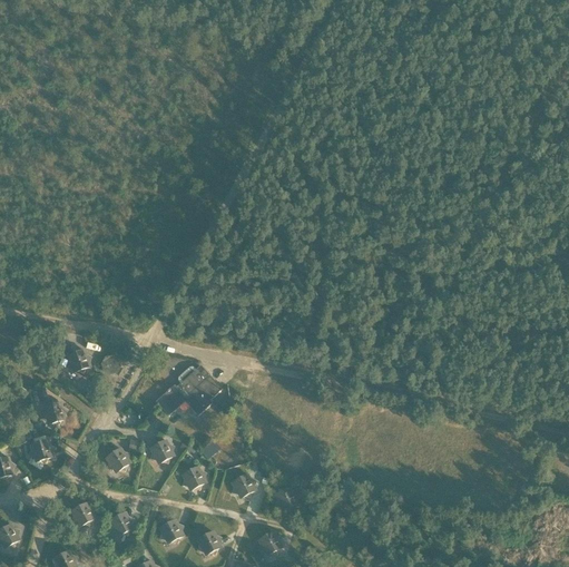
[(66,364),(70,367),(72,372),(78,370),(82,372),(86,365),(88,364),(87,362),(90,355),(86,353),(84,349),(66,355),(68,360),(66,364)]
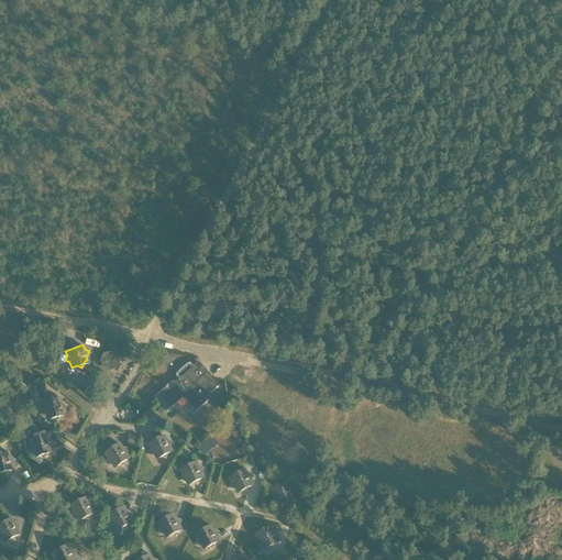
[(101,365),(108,369),(114,366),(118,361),(116,354),(110,350),(103,352),(100,358),(101,365)]
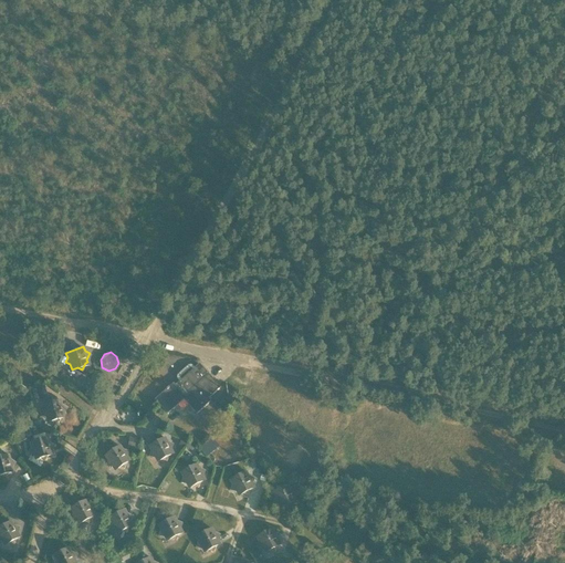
[(207,396),(219,385),(198,362),(194,366),(192,365),(192,364),(191,363),(190,363),(189,363),(188,363),(187,363),(187,364),(177,372),(176,373),(176,374),(176,375),(176,376),(176,377),(177,378),(178,379),(175,383),(173,381),(154,397),(167,412),(182,398),(196,412),(210,399),(207,396)]
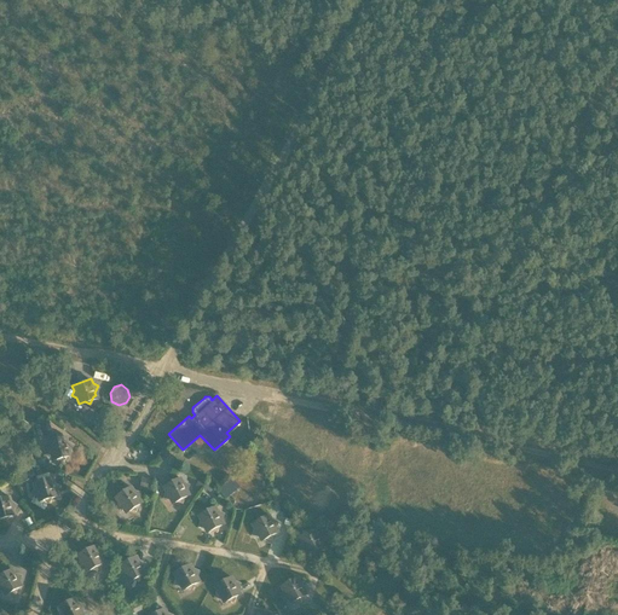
[(61,398),(58,405),(64,407),(68,401),(61,398)]
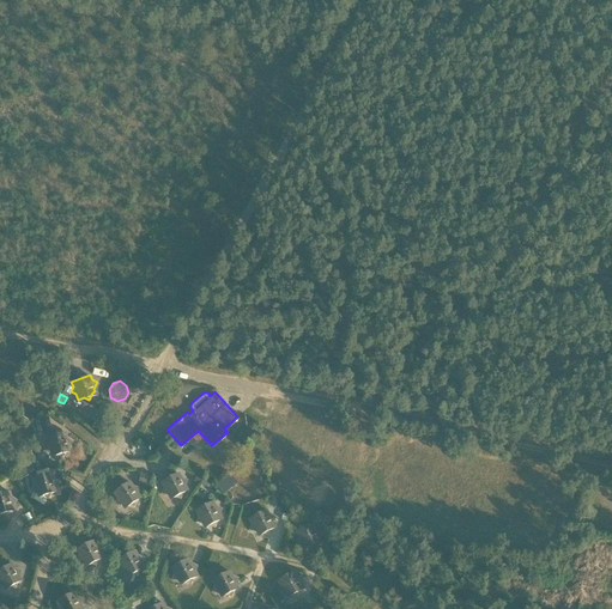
[(261,409),(273,410),(274,397),(261,396),(261,409)]
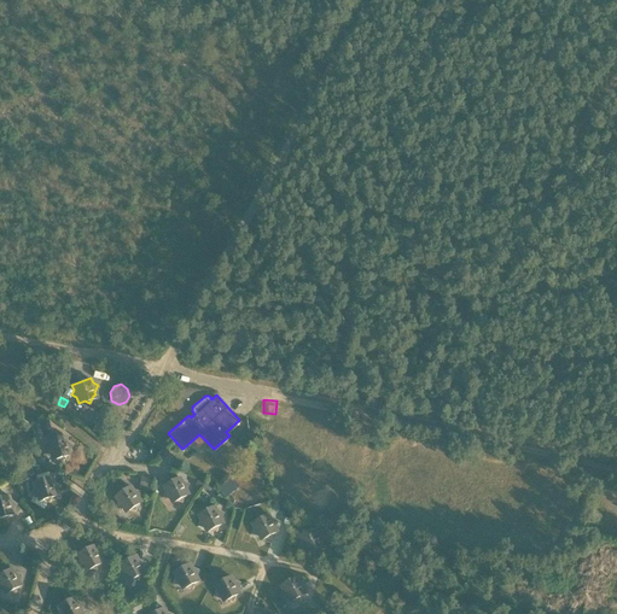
[(94,411),(91,417),(98,422),(102,416),(94,411)]
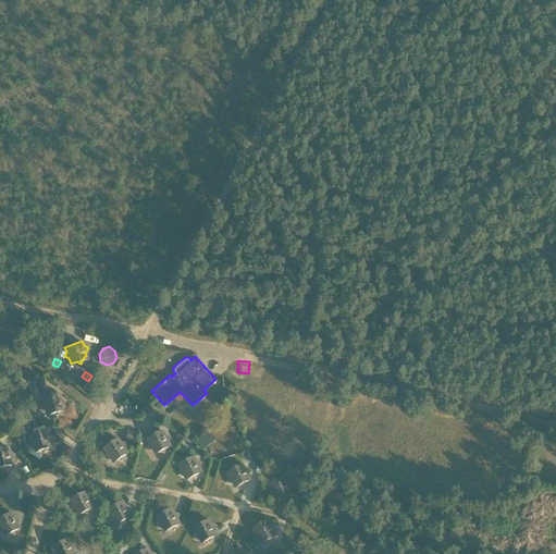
[(42,403),(40,407),(45,409),(46,414),(51,413),(56,415),(59,409),(62,408),(61,405),(64,399),(60,397),(59,392),(40,397),(42,403)]
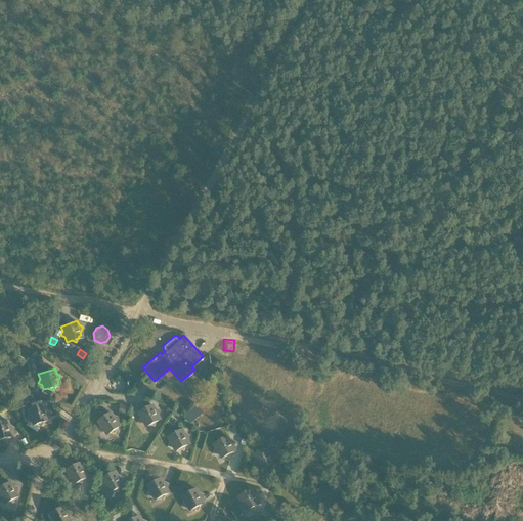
[(20,385),(23,374),(9,372),(7,383),(20,385)]
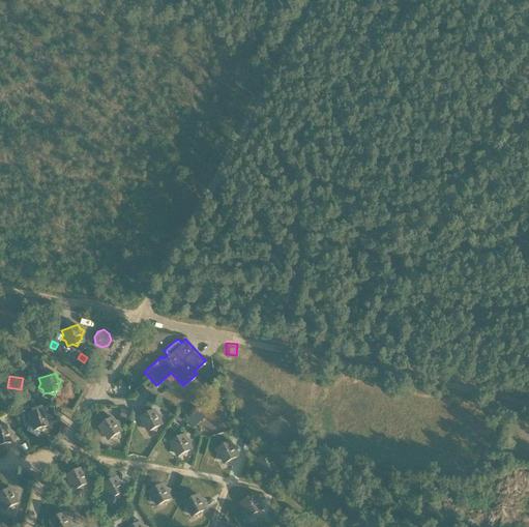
[(158,401),(166,405),(171,398),(163,393),(158,401)]
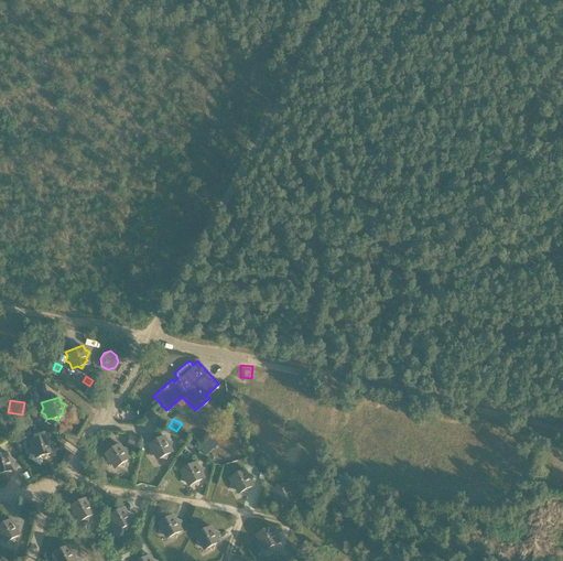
[(209,432),(197,444),(206,454),(218,442),(209,432)]
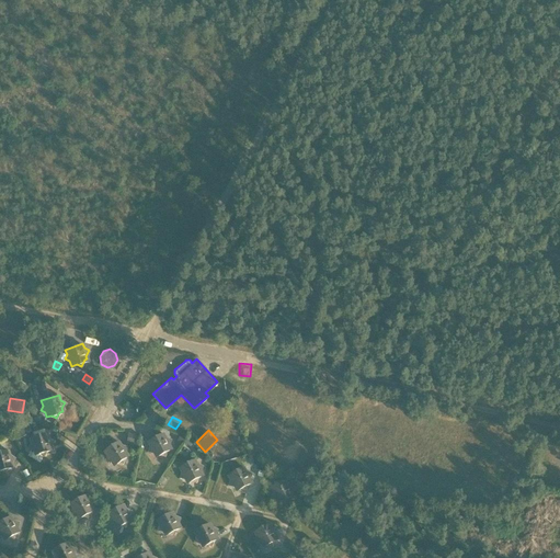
[(170,443),(171,437),(166,435),(163,431),(146,440),(148,445),(147,451),(152,452),(155,456),(160,454),(164,455),(167,451),(172,447),(170,443)]
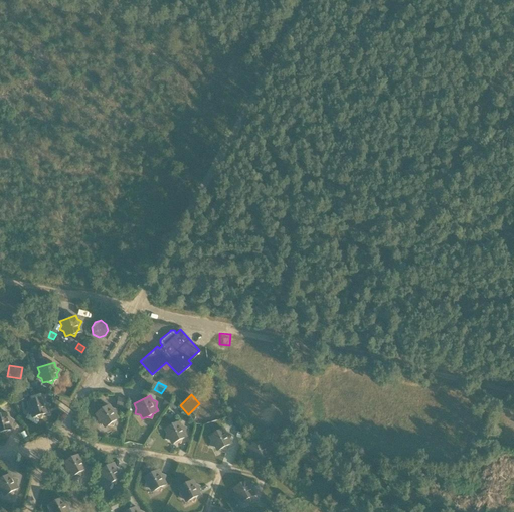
[(26,409),(40,417),(43,411),(46,411),(45,408),(48,403),(44,400),(43,396),(26,400),(28,406),(26,409)]
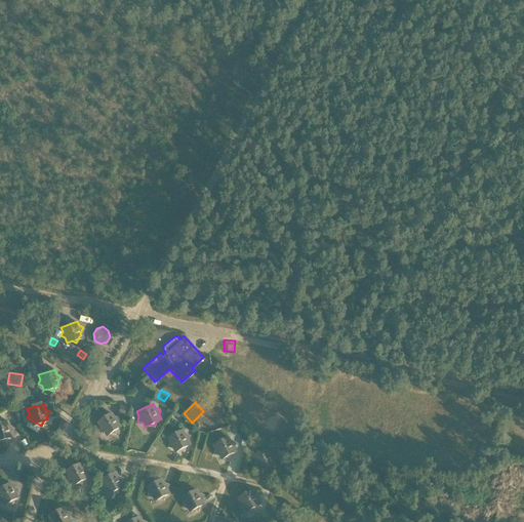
[(119,404),(118,412),(126,413),(127,406),(119,404)]
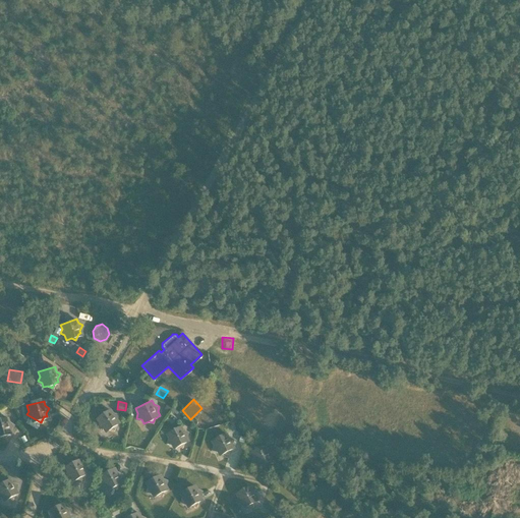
[(173,404),(170,409),(175,413),(179,407),(173,404)]
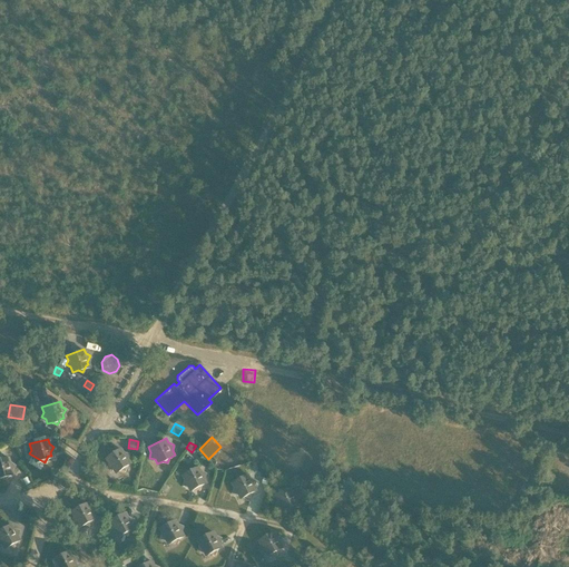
[(105,457),(108,461),(107,467),(110,468),(115,472),(119,469),(125,470),(125,465),(130,461),(128,457),(129,452),(123,451),(120,447),(105,457)]
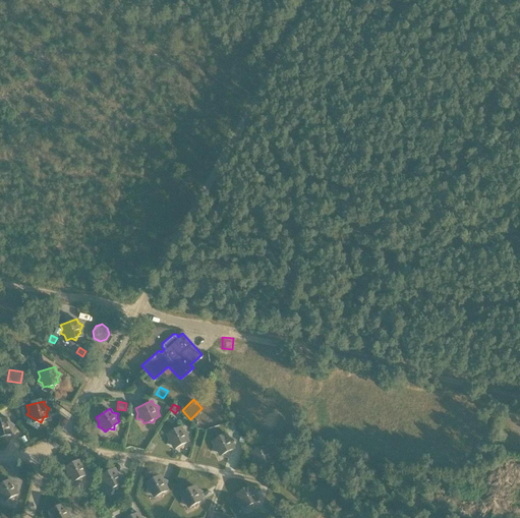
[(225,415),(228,421),(235,417),(231,411),(225,415)]
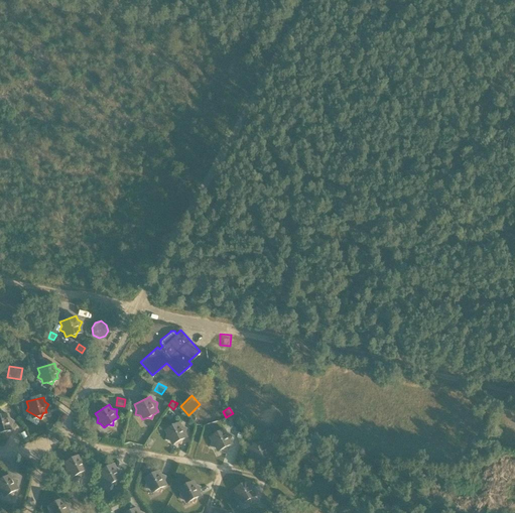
[(10,424),(13,419),(8,417),(7,412),(0,414),(0,431),(4,433),(8,428),(10,427),(10,424)]
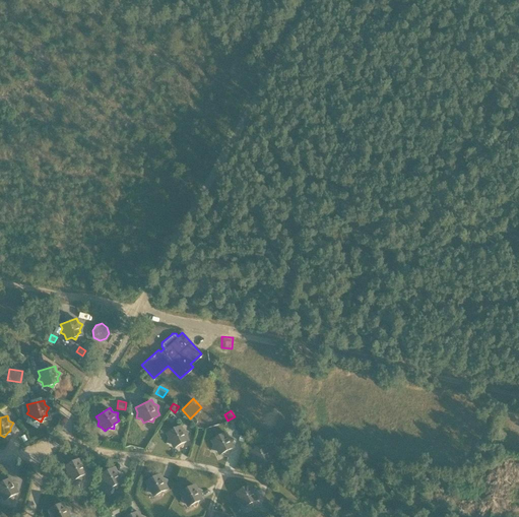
[(165,441),(171,443),(173,447),(177,444),(182,446),(183,441),(188,439),(186,435),(188,430),(183,429),(181,424),(165,432),(167,436),(165,441)]
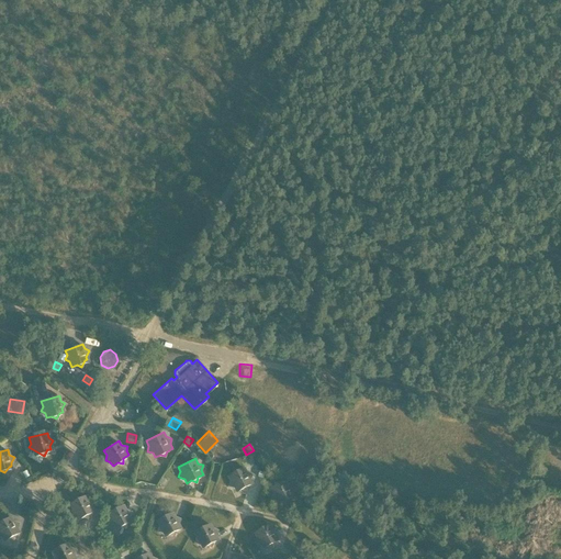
[(229,480),(228,484),(233,487),(236,491),(240,488),(246,489),(247,485),(254,482),(250,477),(253,472),(247,470),(245,466),(226,474),(229,480)]
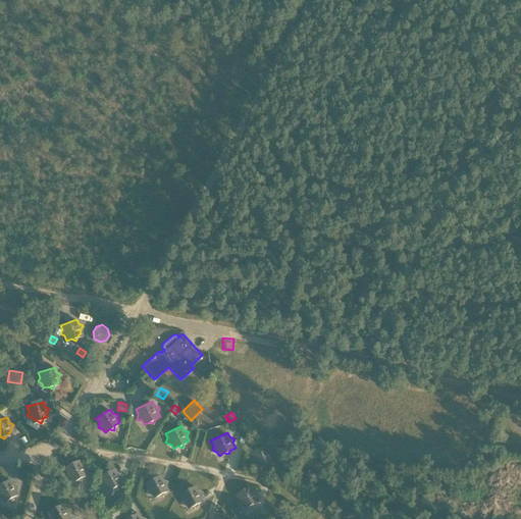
[(255,463),(258,468),(262,464),(267,466),(268,462),(273,459),(271,455),(273,450),(268,448),(266,444),(249,452),(252,457),(251,462),(255,463)]
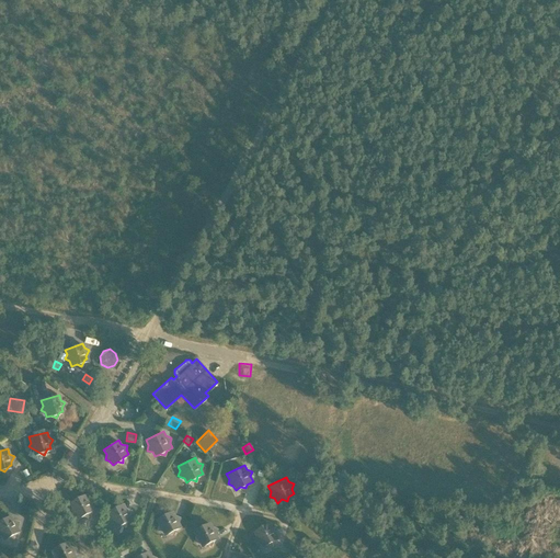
[(93,500),(92,500),(88,498),(84,493),(69,502),(71,507),(70,511),(75,513),(77,517),(82,515),(87,516),(89,512),(94,510),(91,504),(93,500)]
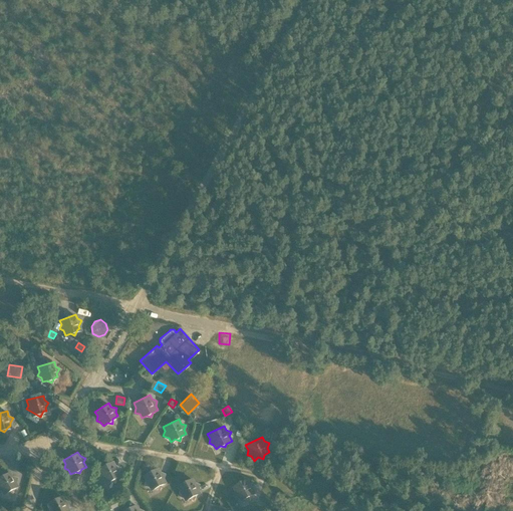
[(118,471),(120,466),(115,465),(113,460),(97,468),(99,473),(98,477),(102,479),(105,483),(110,480),(114,482),(115,477),(121,475),(118,471)]
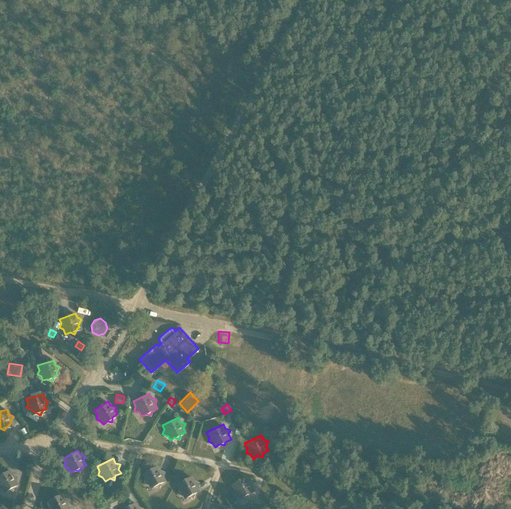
[(142,482),(147,484),(149,488),(155,485),(159,487),(160,482),(165,480),(163,476),(165,471),(160,469),(157,464),(141,473),(144,478),(142,482)]
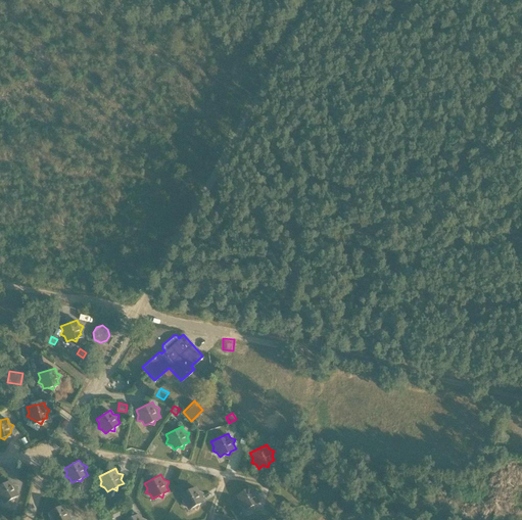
[(0,497),(12,501),(14,494),(16,493),(15,490),(16,485),(12,483),(9,479),(0,484),(0,497)]
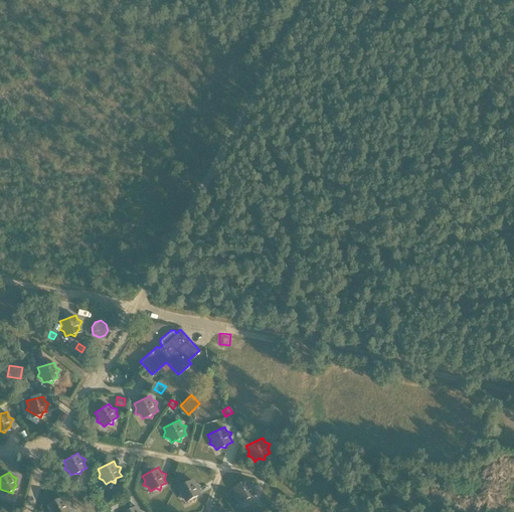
[(179,491),(177,496),(182,497),(184,501),(190,499),(194,500),(195,496),(200,493),(198,489),(200,484),(195,482),(193,478),(176,486),(179,491)]
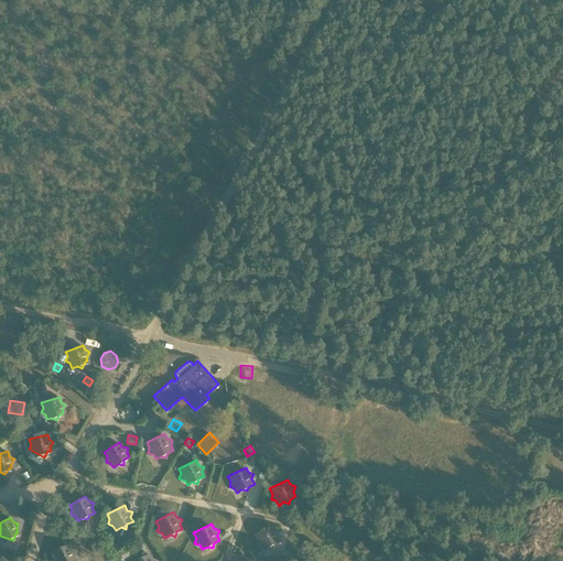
[(260,545),(262,550),(269,547),(272,548),(274,543),(280,540),(278,536),(279,530),(274,529),(271,524),(253,532),(257,538),(255,543),(260,545)]
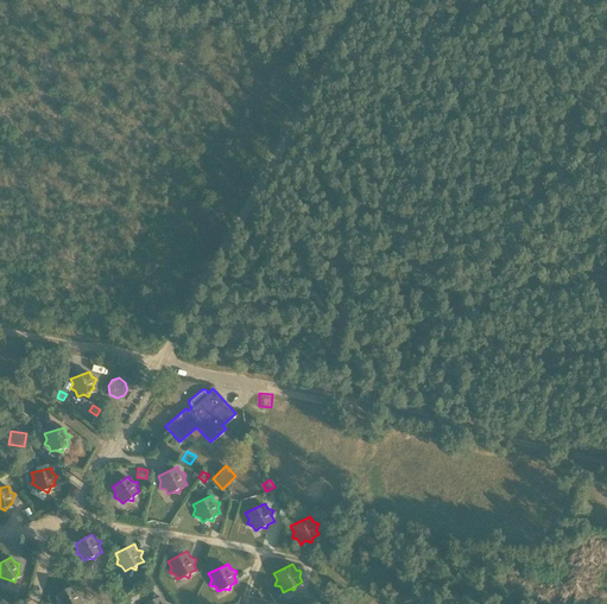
[(127,582),(121,585),(126,592),(131,589),(127,582)]
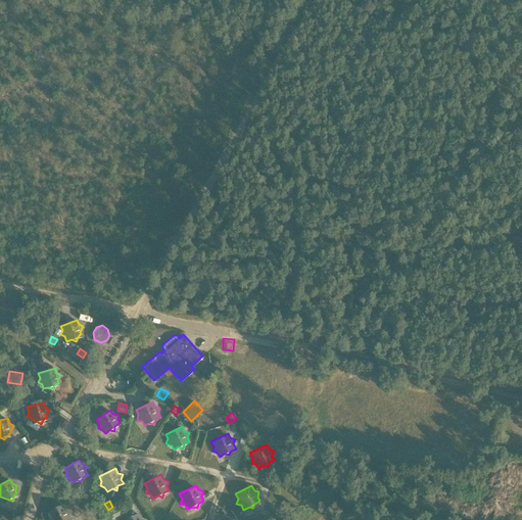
[(48,512),(50,516),(48,519),(67,519),(72,519),(68,514),(70,509),(64,507),(62,504),(48,512)]
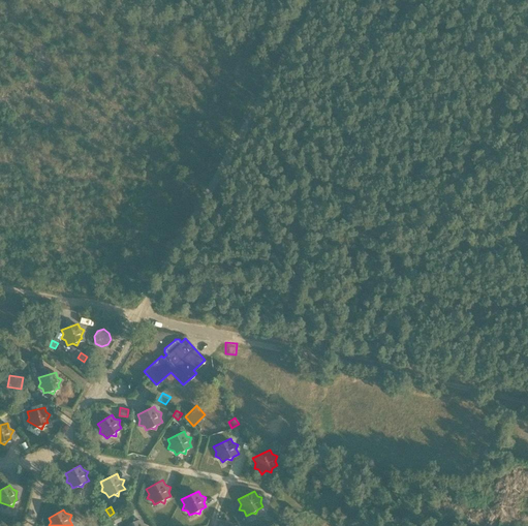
[(116,515),(111,517),(114,523),(119,521),(116,515)]
